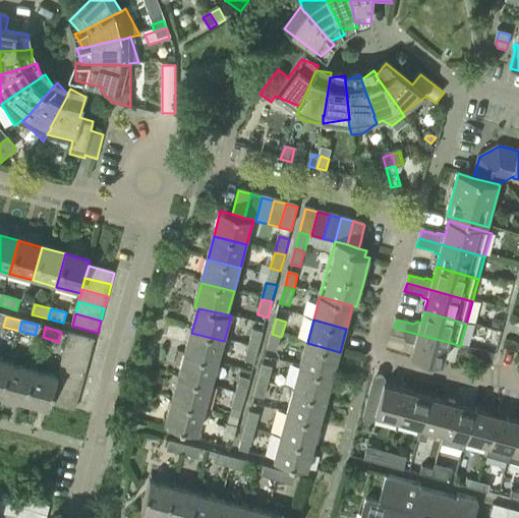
[(394,328),(392,336),(404,339),(406,343),(415,345),(412,357),(443,365),(449,342),(448,342),(416,334),(394,328)]
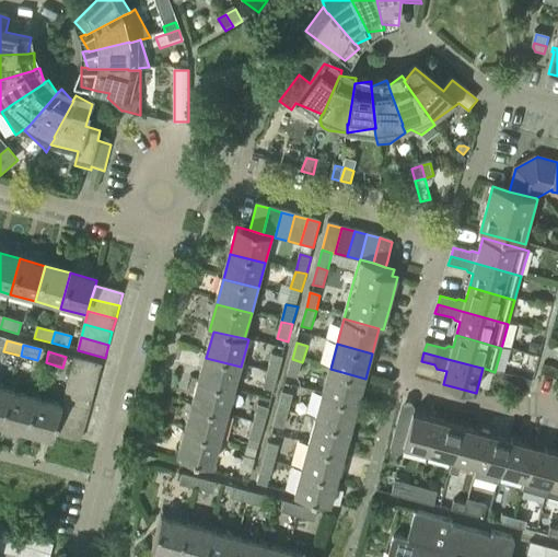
[(278,376),(283,358),(272,356),(267,374),(278,376)]
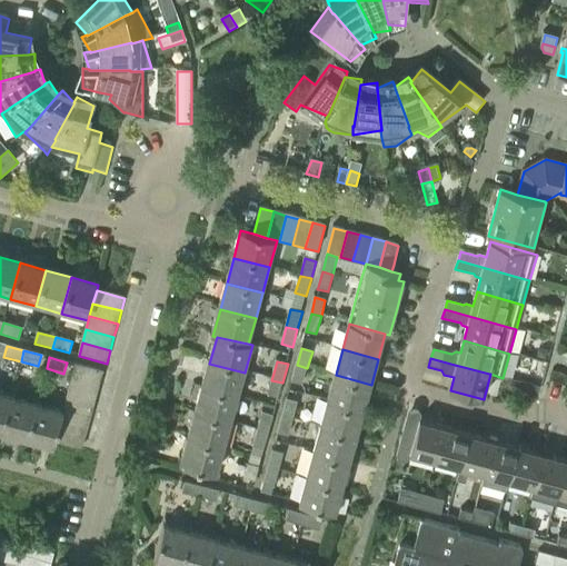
[(238,398),(245,373),(209,364),(202,388),(238,398)]
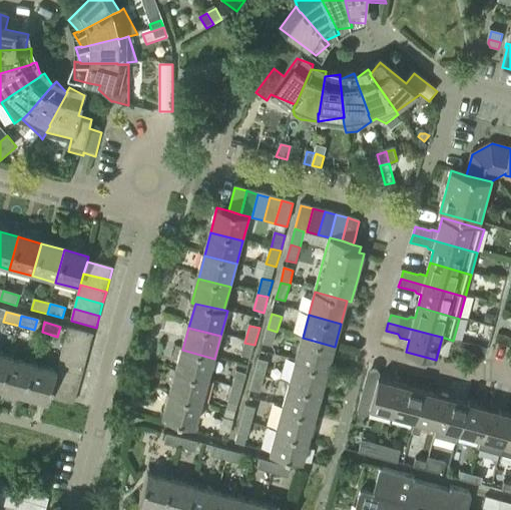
[(68,329),(65,341),(91,348),(94,336),(68,329)]
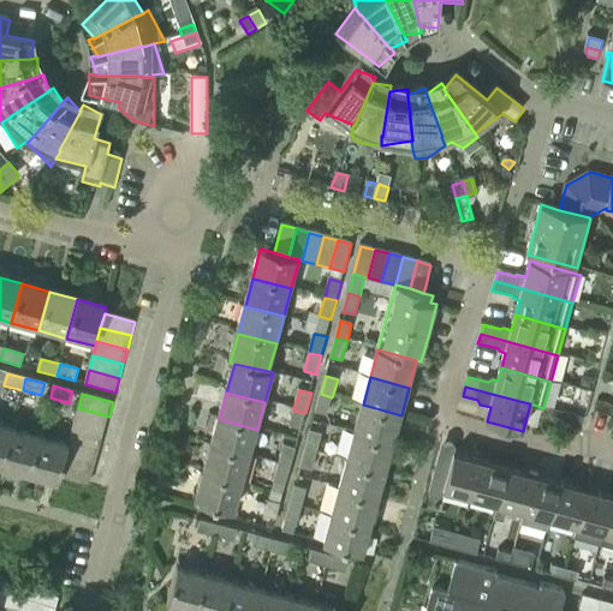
[(327,417),(332,397),(321,394),(316,413),(327,417)]
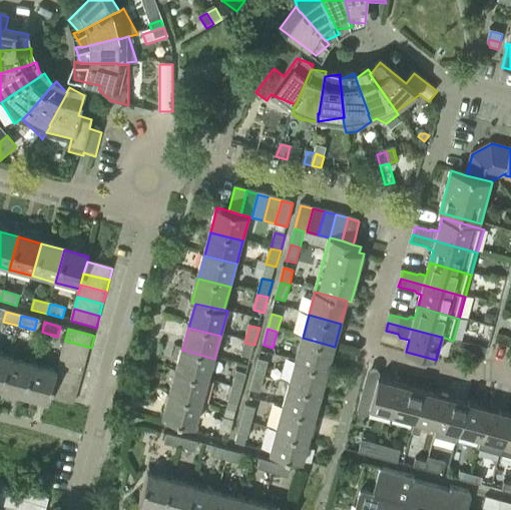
[(328,370),(335,347),(303,338),(296,362),(328,370)]
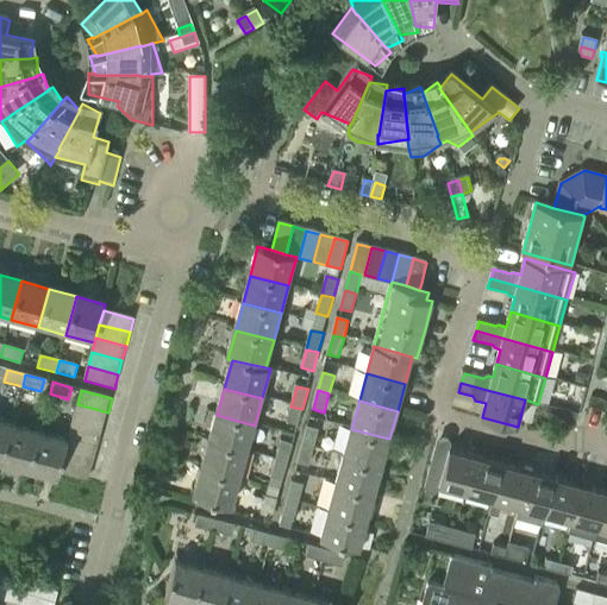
[(77,404),(74,418),(104,427),(108,413),(77,404)]
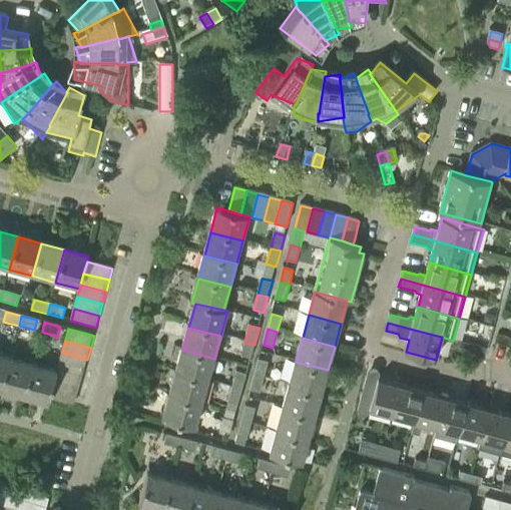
[(250,359),(254,345),(244,343),(241,356),(250,359)]
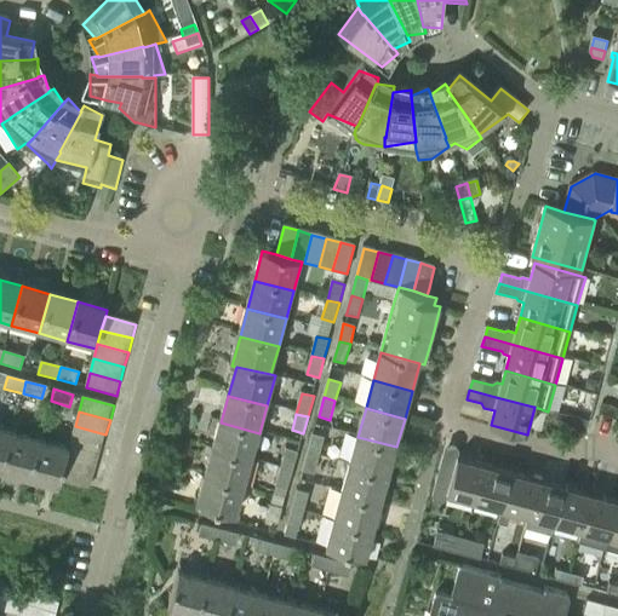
[(252,461),(259,433),(221,422),(213,450),(252,461)]
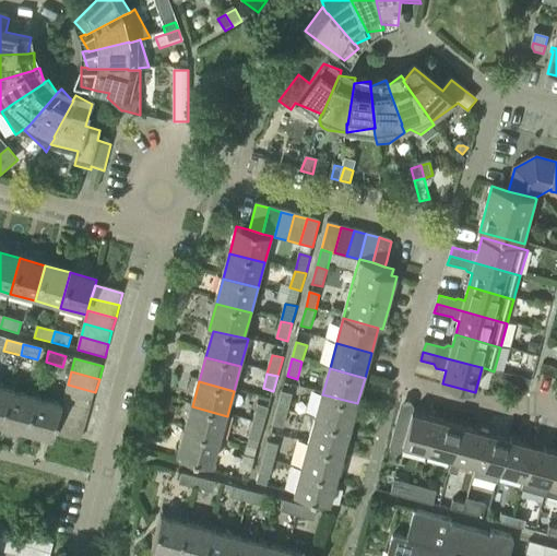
[(68,385),(64,397),(92,404),(95,392),(68,385)]
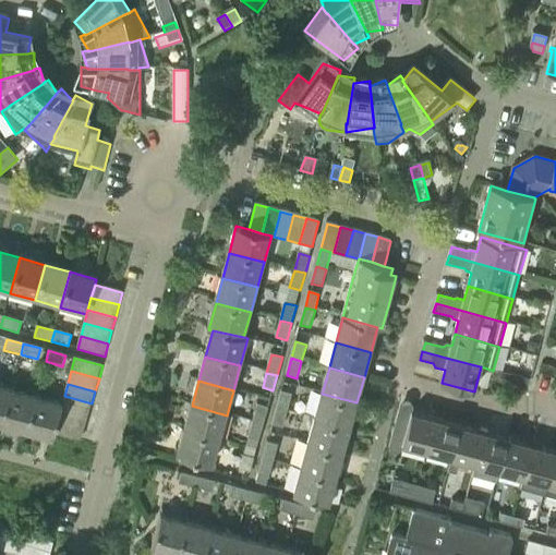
[(0,386),(0,425),(1,425),(11,389),(0,386)]
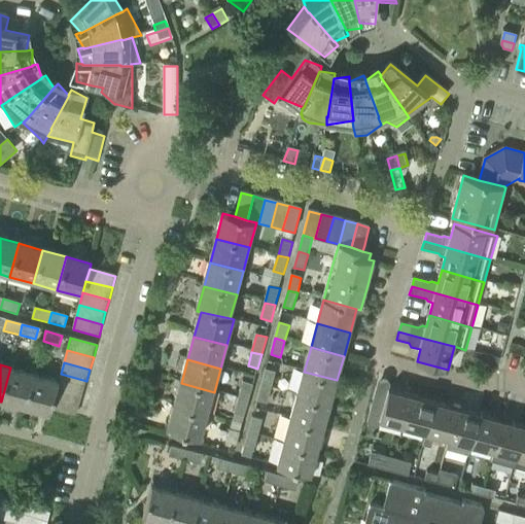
[(10,368),(1,402),(25,409),(34,374),(10,368)]
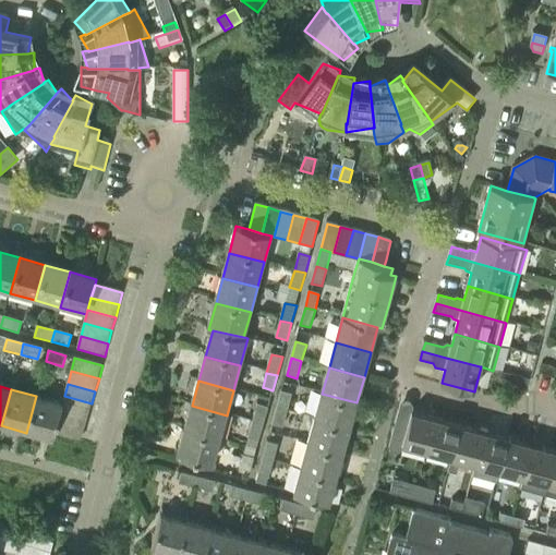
[(282,391),(277,409),(287,411),(291,394),(282,391)]
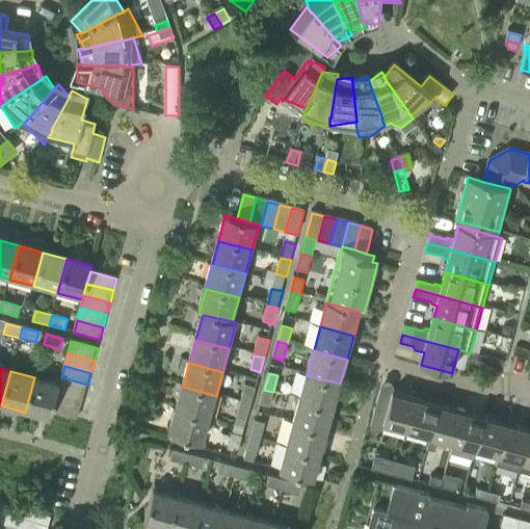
[(307,375),(300,399),(334,407),(340,384),(307,375)]
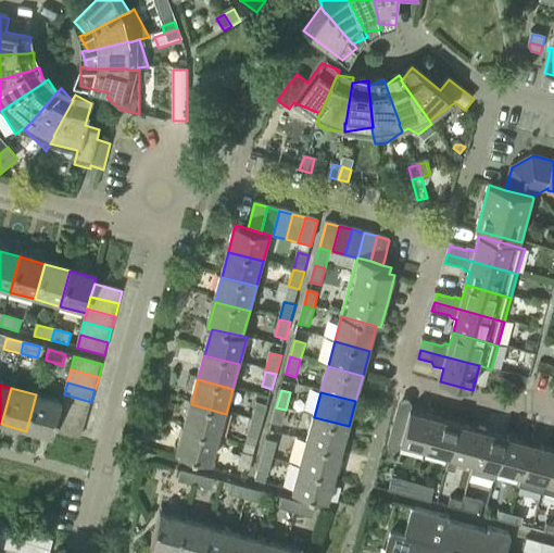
[(36,394),(26,431),(52,438),(53,434),(57,420),(61,406),(62,402),(36,394)]
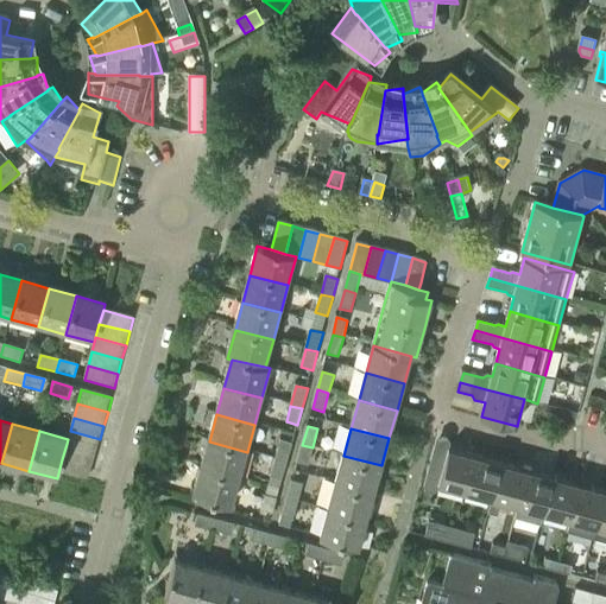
[(68,439),(67,444),(96,452),(100,439),(70,431),(68,439)]
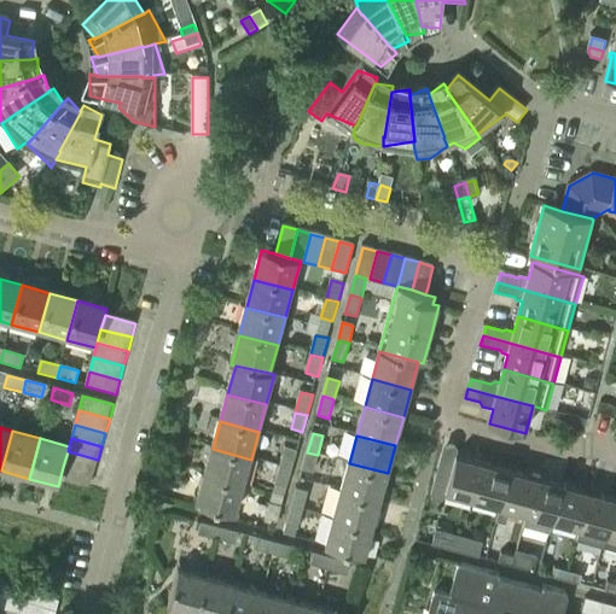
[(292,471),(297,451),(285,448),(280,467),(292,471)]
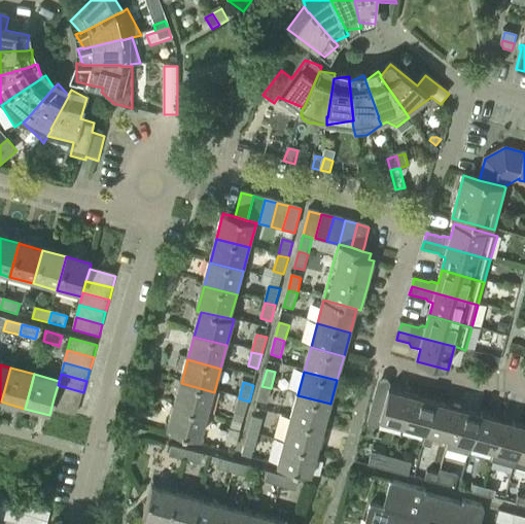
[(208,416),(214,392),(181,383),(175,407),(208,416)]
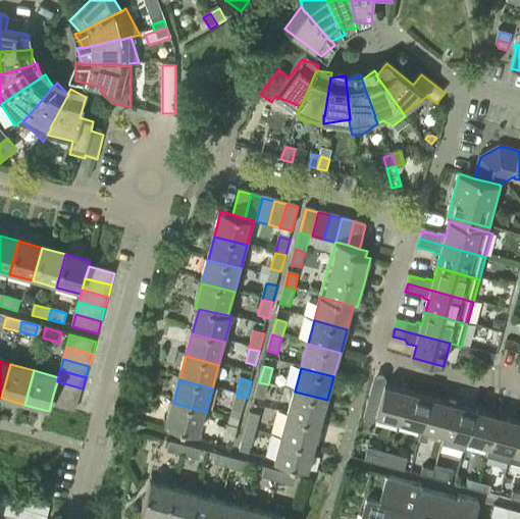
[(57,381),(53,395),(80,402),(83,388),(57,381)]
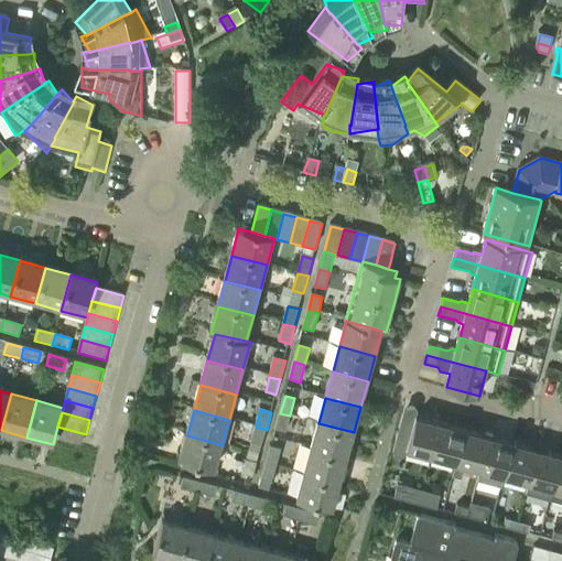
[(285,432),(290,416),(280,413),(276,430),(285,432)]
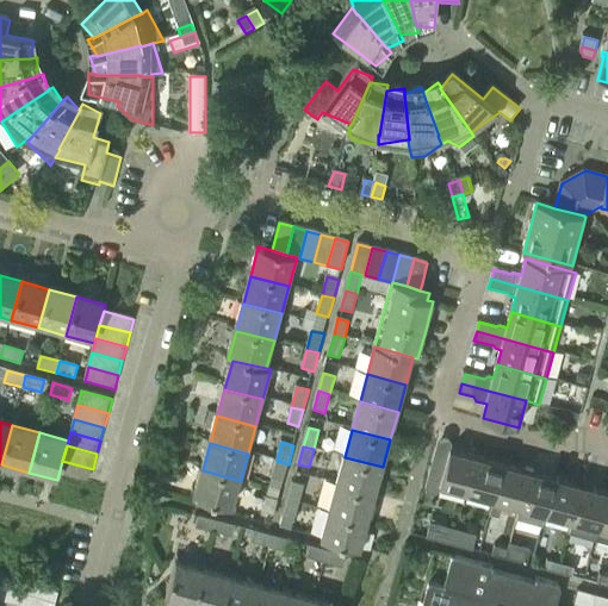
[(475,456),(473,457),(451,451),(445,470),(432,467),(427,486),(429,493),(435,495),(445,488),(469,494),(478,457),(475,456)]
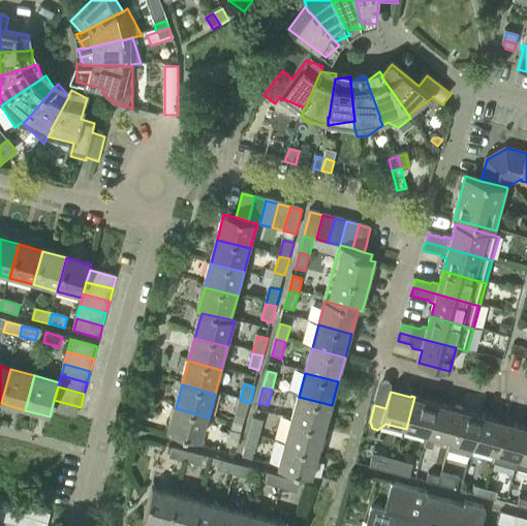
[(326,430),(332,405),(299,397),(292,421),(326,430)]
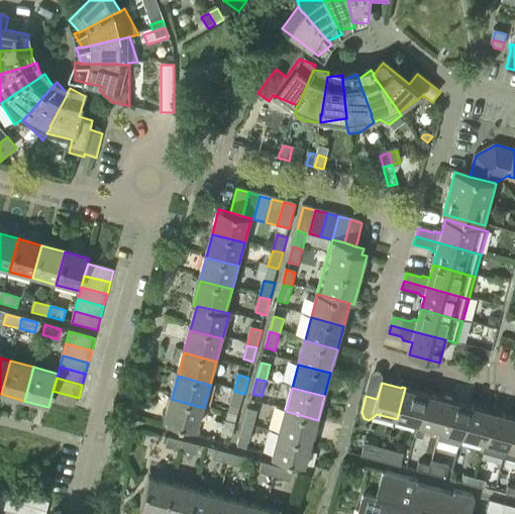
[(418,425),(427,395),(408,390),(408,388),(405,388),(397,419),(418,425)]
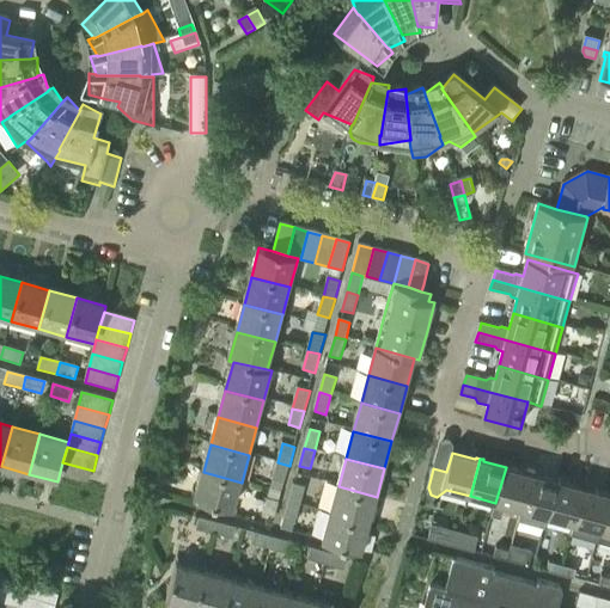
[(62,462),(59,477),(89,485),(90,483),(93,471),(62,462)]
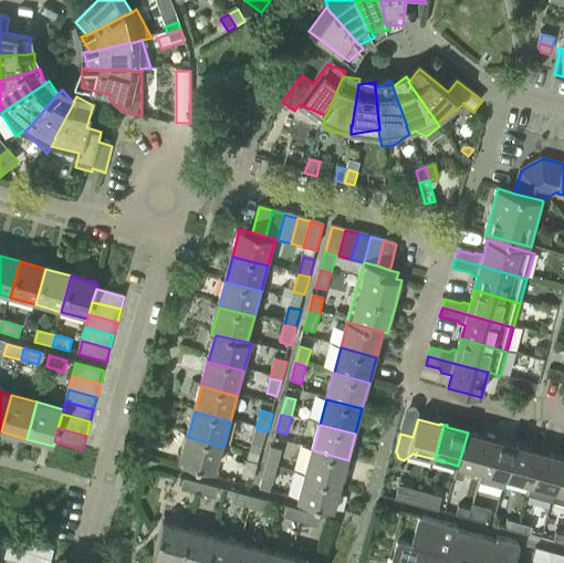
[(259,461),(268,431),(257,428),(249,459),(259,461)]
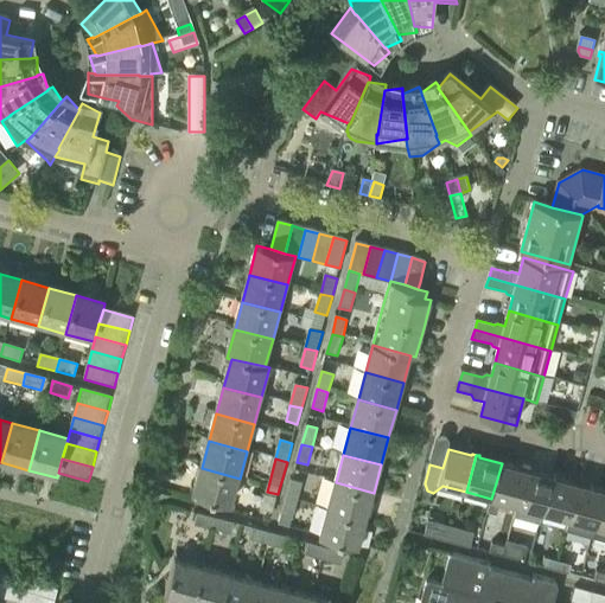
[(523,469),(502,463),(491,499),(492,499),(489,513),(498,515),(501,501),(518,506),(528,469),(524,468),(523,469)]
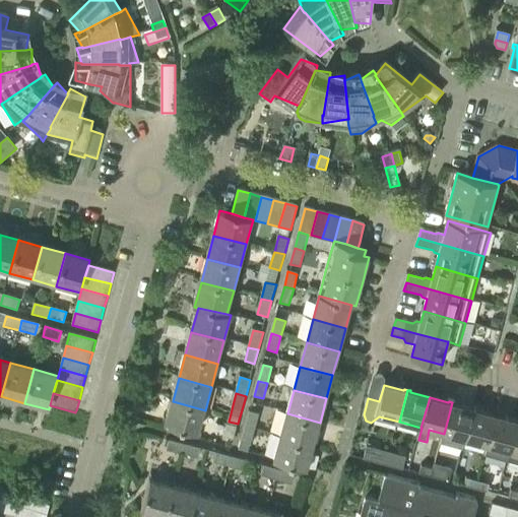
[(198,435),(205,410),(173,401),(167,426),(198,435)]
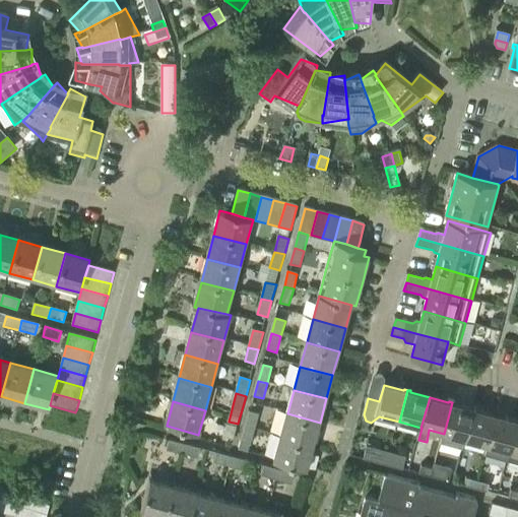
[(462,451),(465,440),(473,409),(455,404),(455,402),(452,402),(444,434),(441,445),(462,451)]
